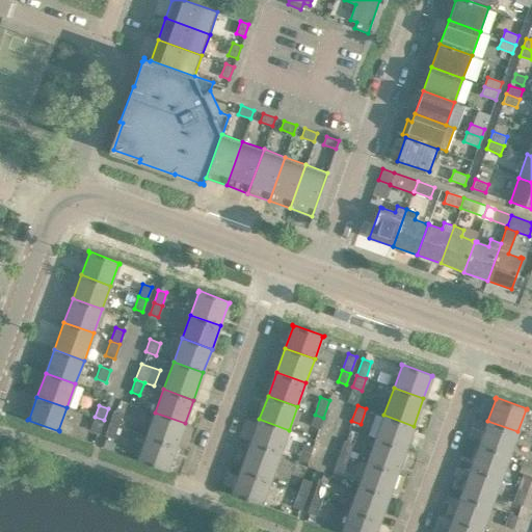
[(379,426),(383,411),(370,408),(367,423),(379,426)]
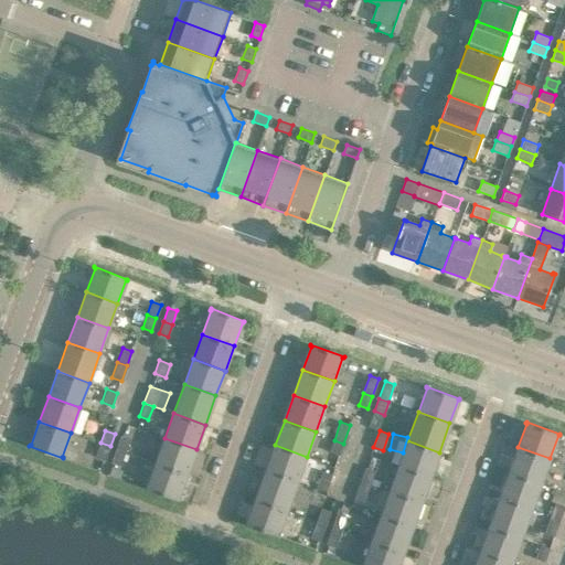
[(121,436),(116,448),(126,451),(130,439),(121,436)]
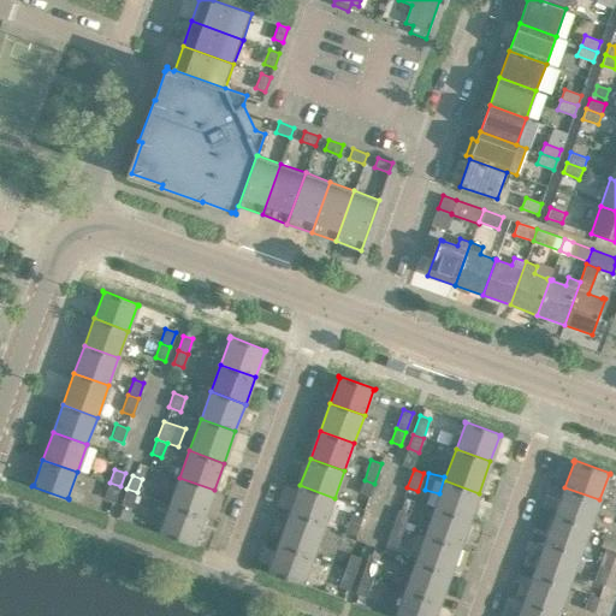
[(179,478),(170,505),(205,517),(214,490),(179,478)]
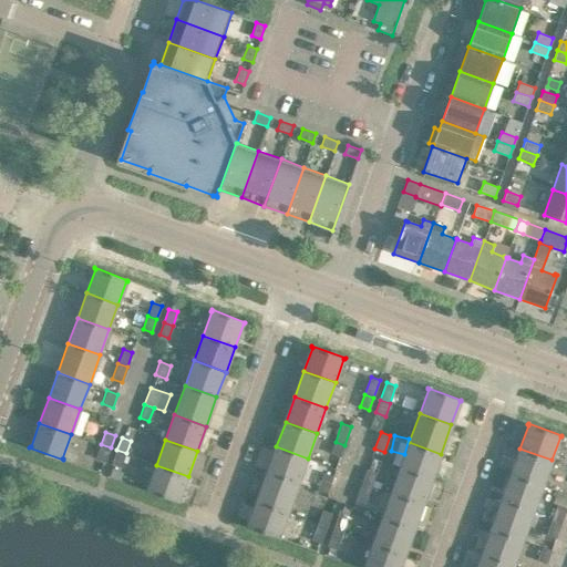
[(344,445),(336,442),(331,453),(340,456),(344,445)]
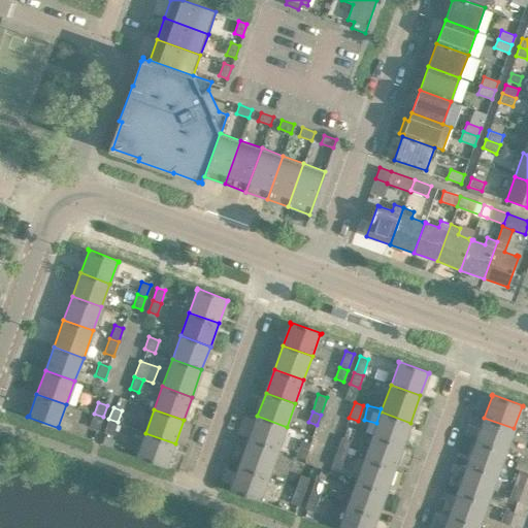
[(381,411),(372,435),(402,446),(410,423),(381,411)]
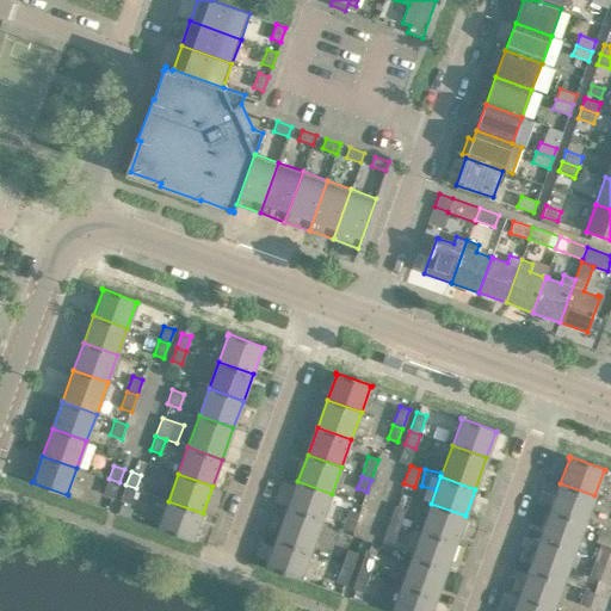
[(119,482),(109,479),(104,493),(113,497),(119,482)]
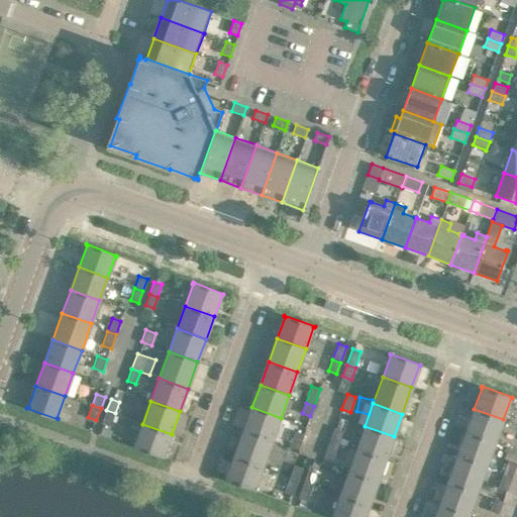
[(251,407),(243,430),(273,440),(281,418),(251,407)]
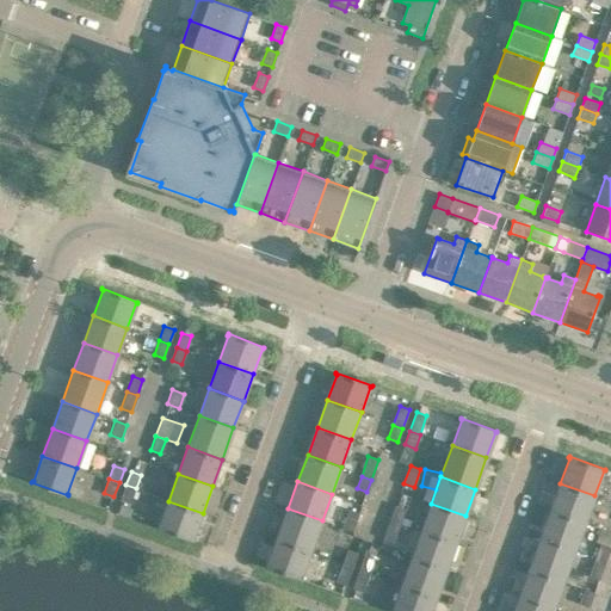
[(560,483),(550,511),(585,523),(594,495),(560,483)]
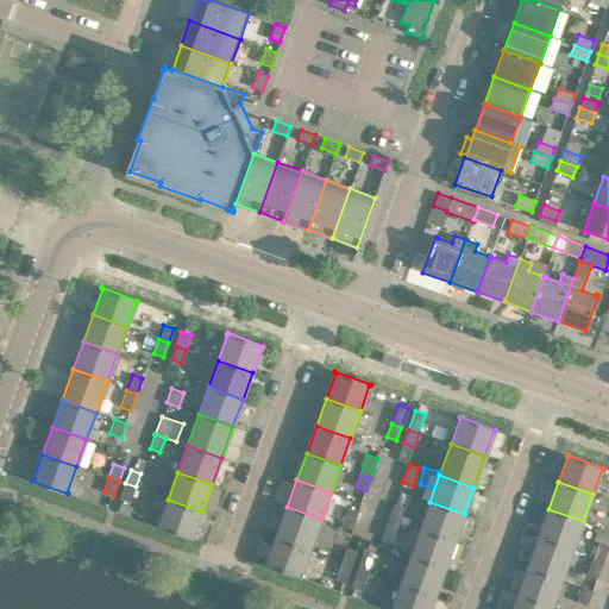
[(136,487),(125,483),(120,497),(130,501),(136,487)]
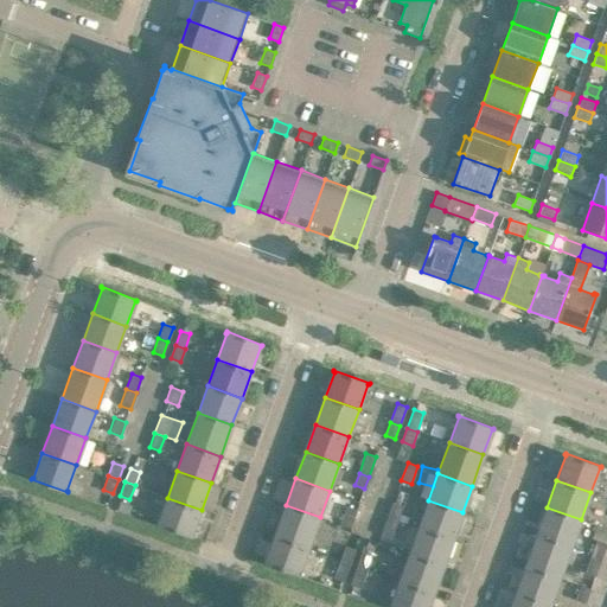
[(202,510),(167,498),(158,523),(157,523),(157,524),(192,537),(193,536),(192,536),(202,510)]
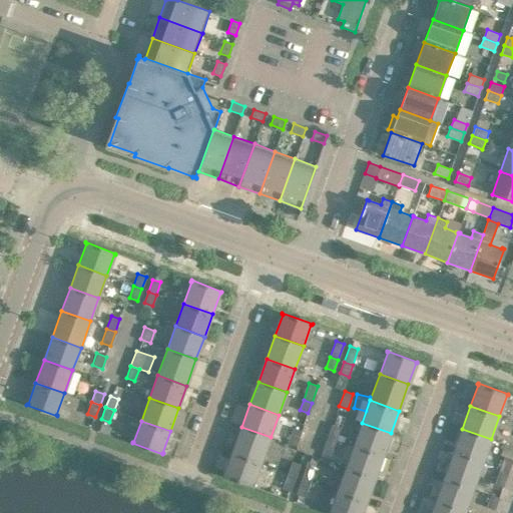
[(333,423),(329,435),(337,438),(342,426),(333,423)]
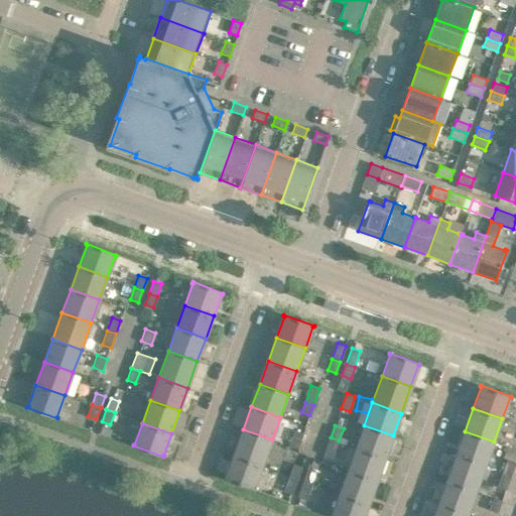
[(364,425),(356,448),(385,459),(393,435),(364,425)]
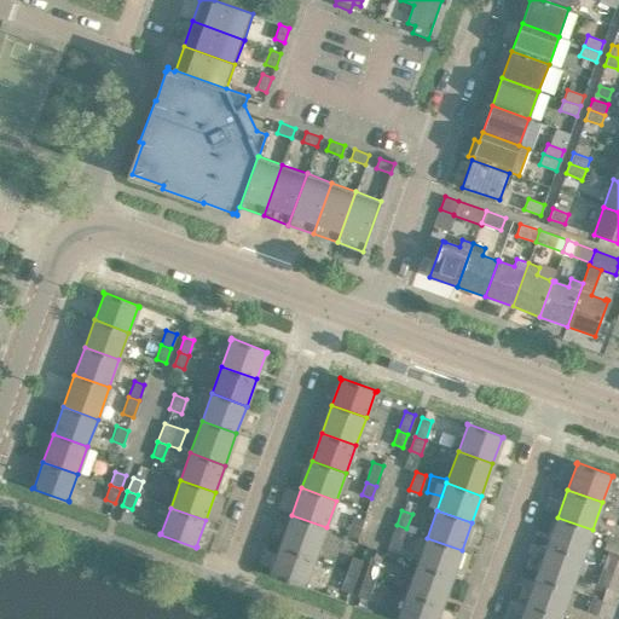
[(291,515),(281,547),(314,560),(327,527),(291,515)]
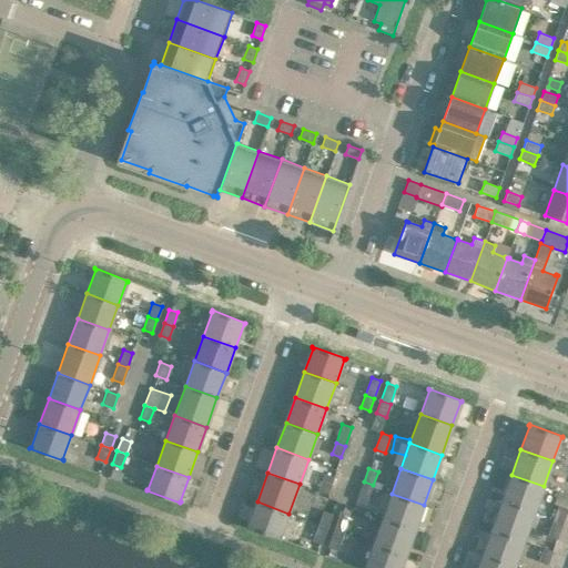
[(318,492),(327,495),(333,477),(324,475),(318,492)]
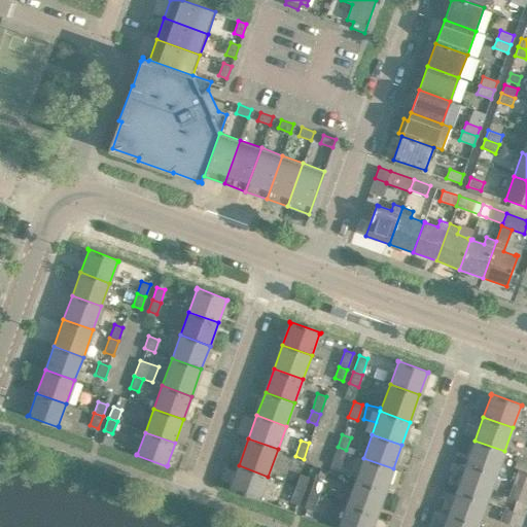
[(475,441),(466,464),(496,475),(504,451),(475,441)]
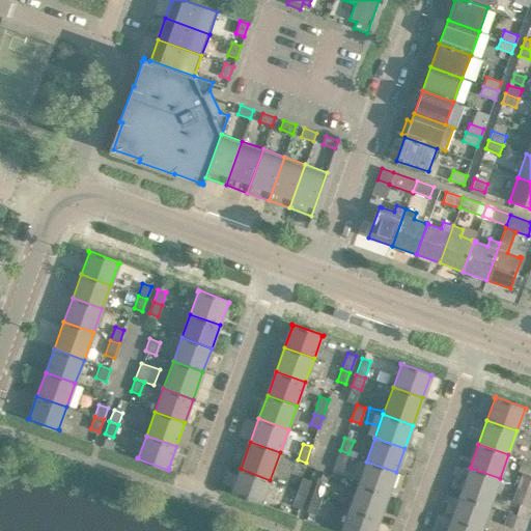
[(348,453),(340,450),(335,466),(343,469),(348,453)]
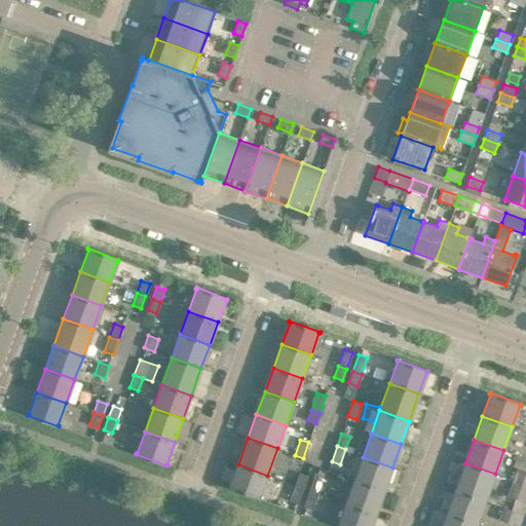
[(363,457),(354,481),(383,491),(392,467),(363,457)]
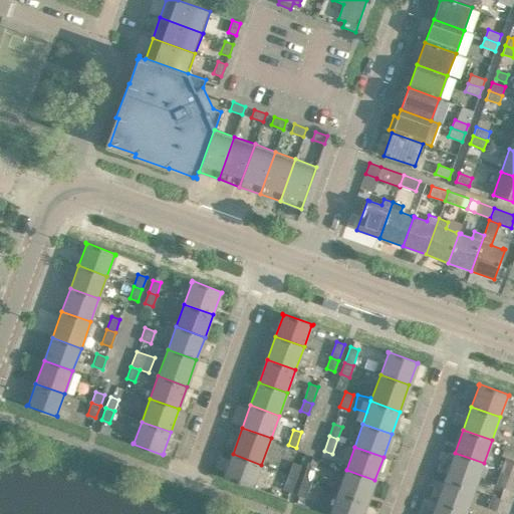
[(455,453),(445,479),(474,489),(484,463),(455,453)]
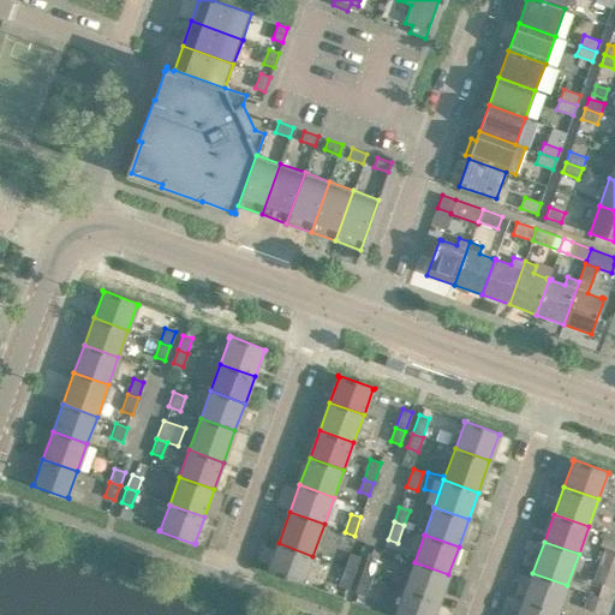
[(312,556),(279,543),(269,569),(268,569),(267,571),(304,584),(304,583),(312,556)]
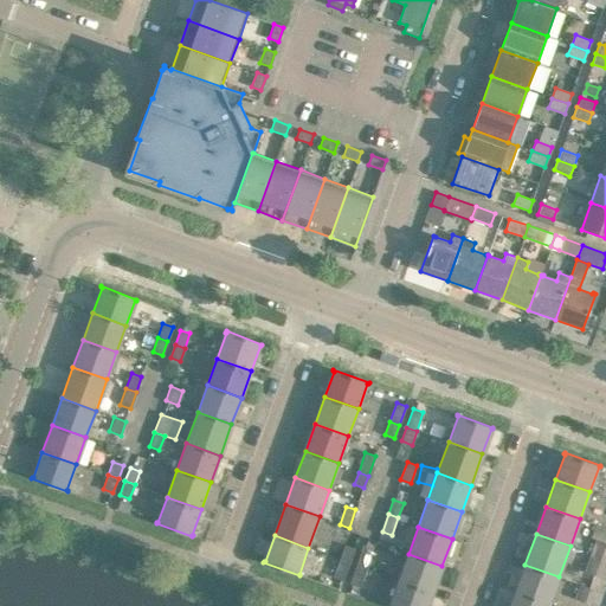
[(595,540),(591,555),(600,559),(605,543),(595,540)]
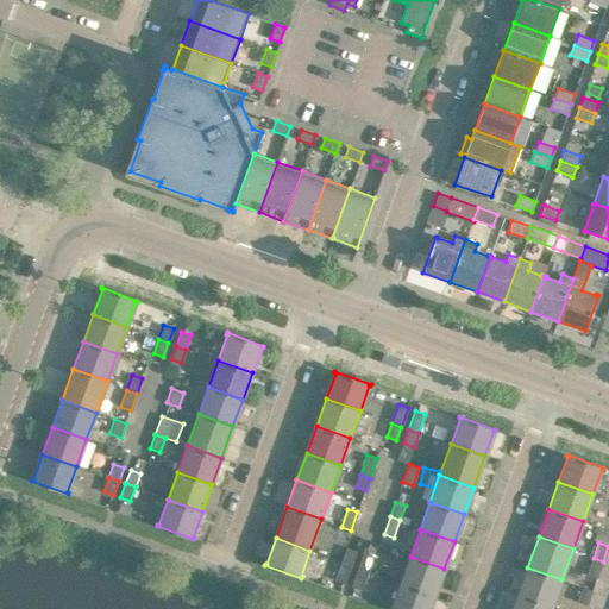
[(347,548),(343,562),(352,565),(357,552),(347,548)]
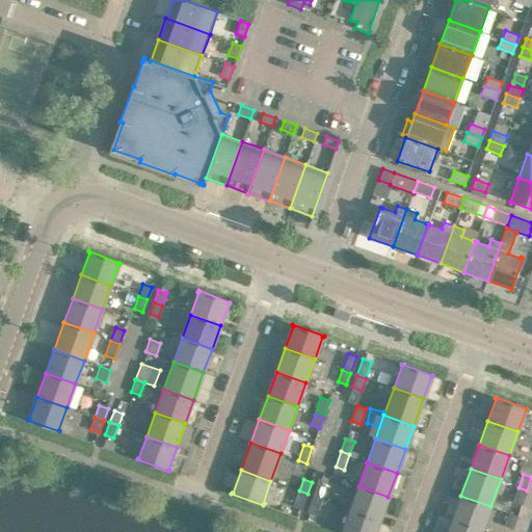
[(318,484),(314,496),(322,499),(326,487),(318,484)]
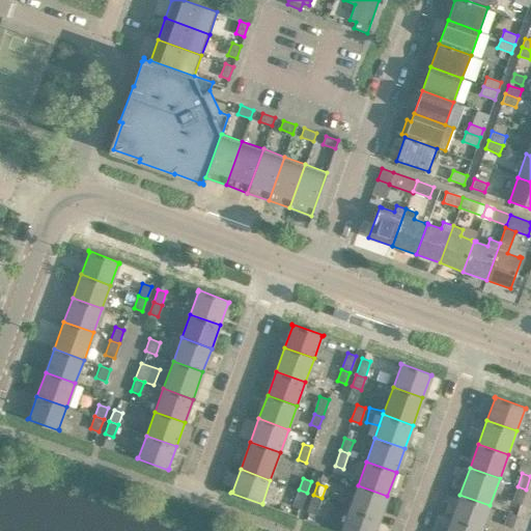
[(358,485),(348,508),(379,520),(387,496),(358,485)]
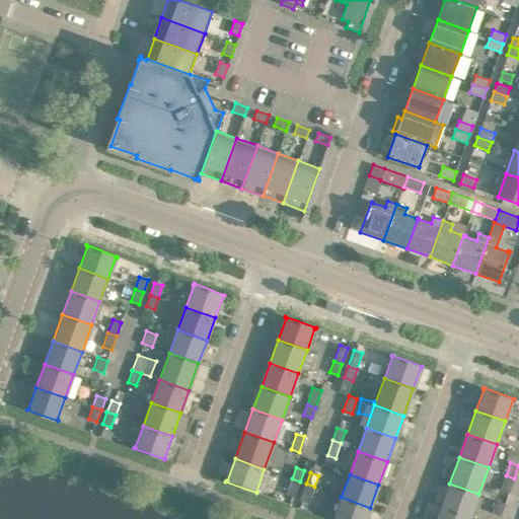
[(514,478),(506,475),(500,490),(509,493),(514,478)]
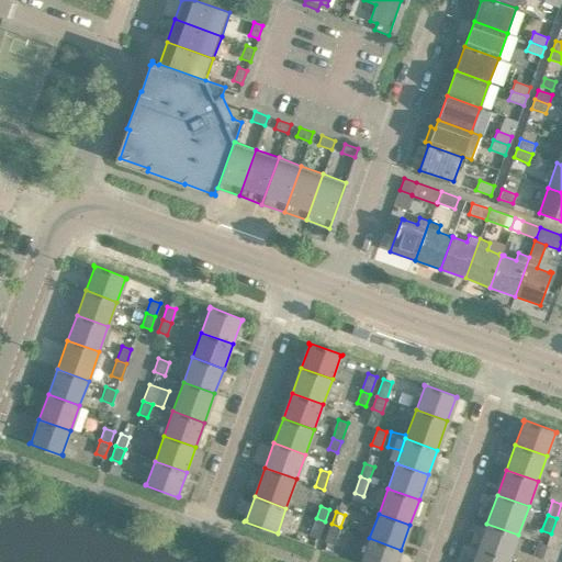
[(325,521),(316,518),(310,535),(318,538),(325,521)]
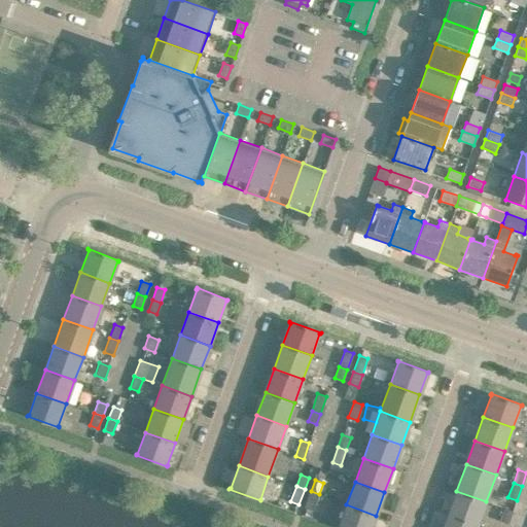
[(319,494),(311,491),(305,506),(313,510),(319,494)]
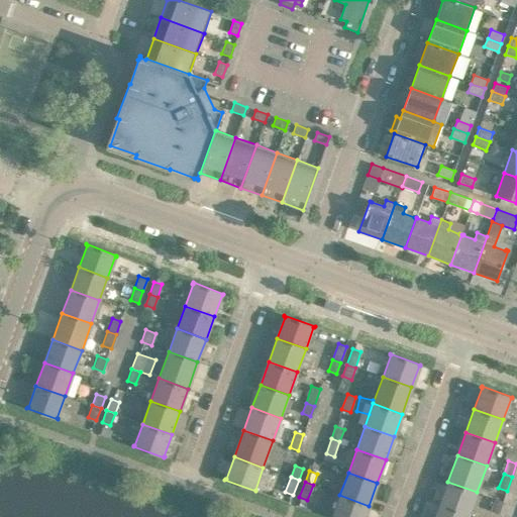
[(447,482),(439,505),(469,515),(477,492),(447,482)]
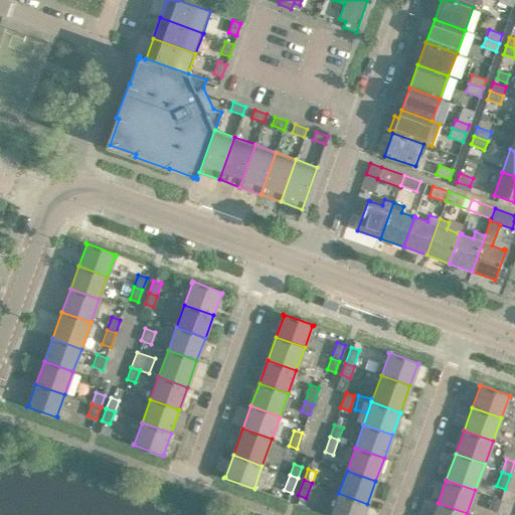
[(363,514),(367,504),(338,493),(330,514),(329,514),(363,514)]
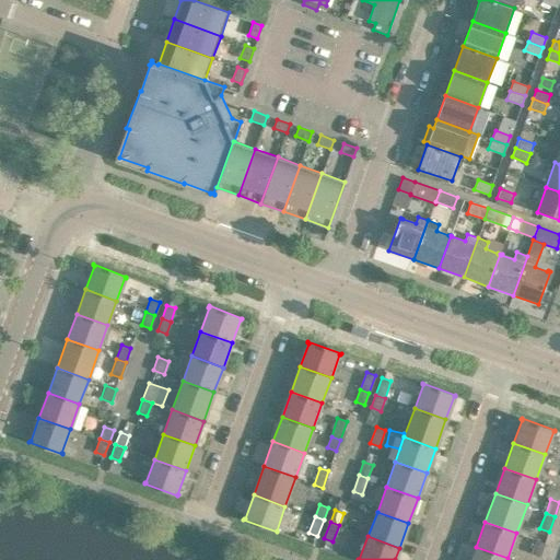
[(529,552),(540,557),(545,544),(534,539),(529,552)]
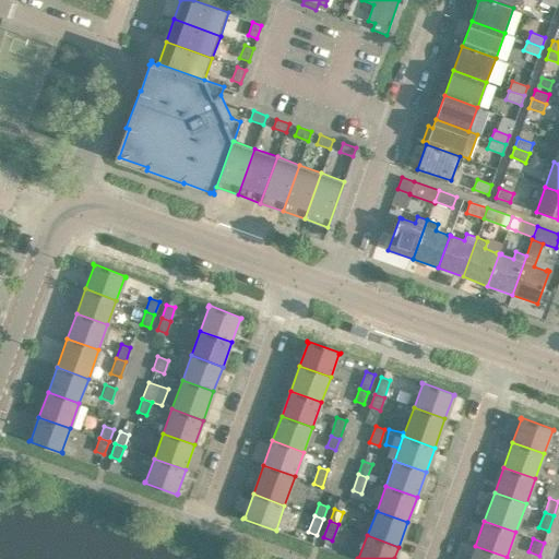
[(475,546),(470,558),(506,558),(507,557),(475,546)]
